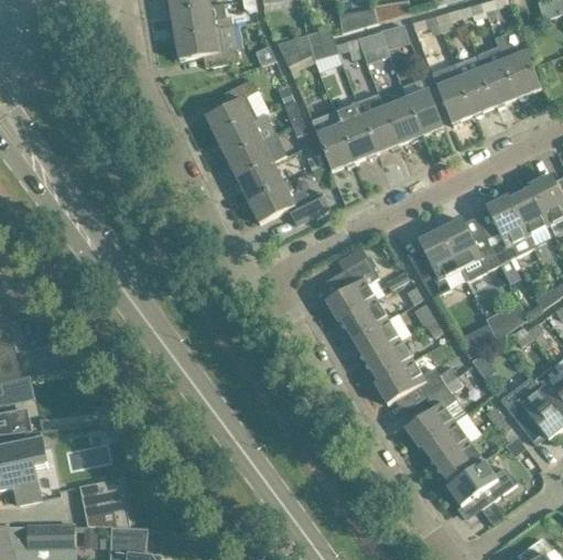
[(169,0),(171,11),(210,4),(209,0),(169,0)]
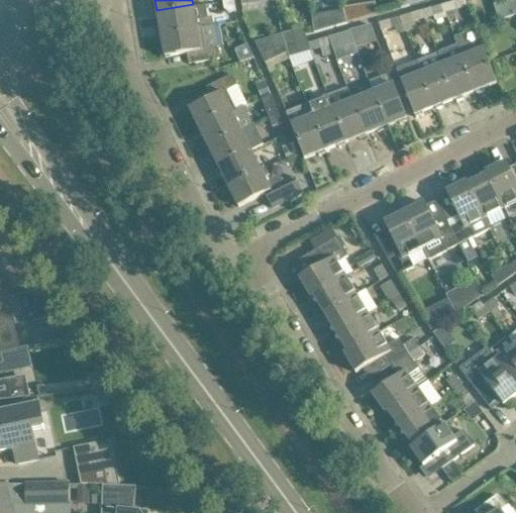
[(222,0),(223,5),(228,10),(234,9),(232,0),(222,0)]
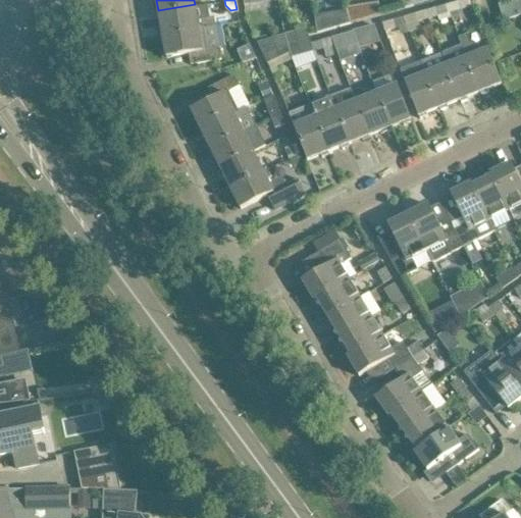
[(356,0),(345,2),(346,6),(347,12),(349,20),(363,16),(361,0),(356,0)]
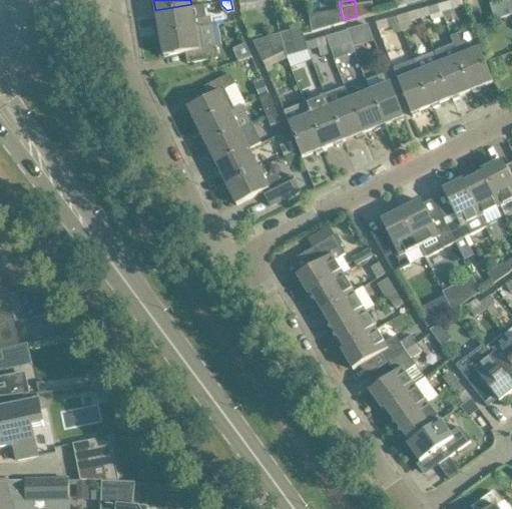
[(442,0),(439,1),(442,14),(454,10),(453,6),(462,3),(461,0),(442,0)]
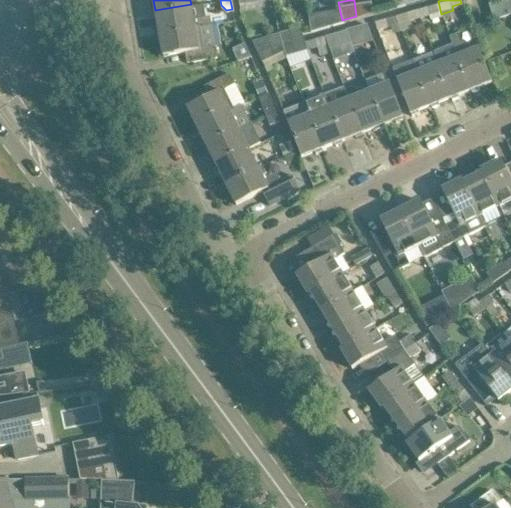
[(491,0),(488,1),(493,17),(510,11),(510,10),(510,0),(491,0)]
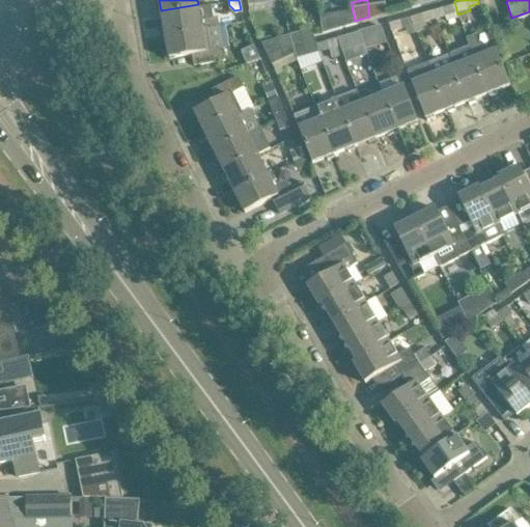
[(442,5),(433,7),(435,16),(444,12),(446,18),(457,15),(454,1),(453,2),(442,5)]
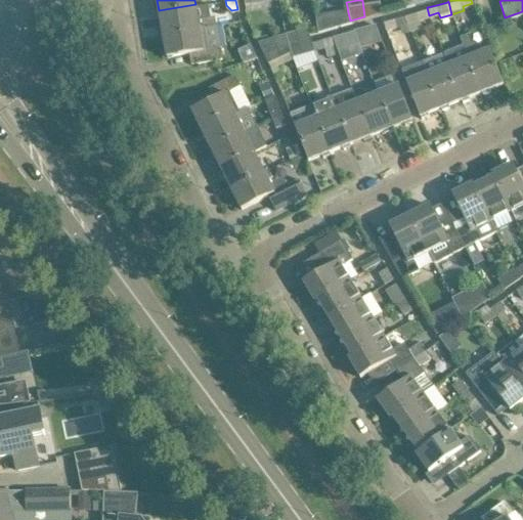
[(161,25),(159,25),(160,33),(163,32),(199,26),(199,25),(204,24),(204,25),(215,24),(214,13),(198,16),(195,4),(159,10),(161,25)]
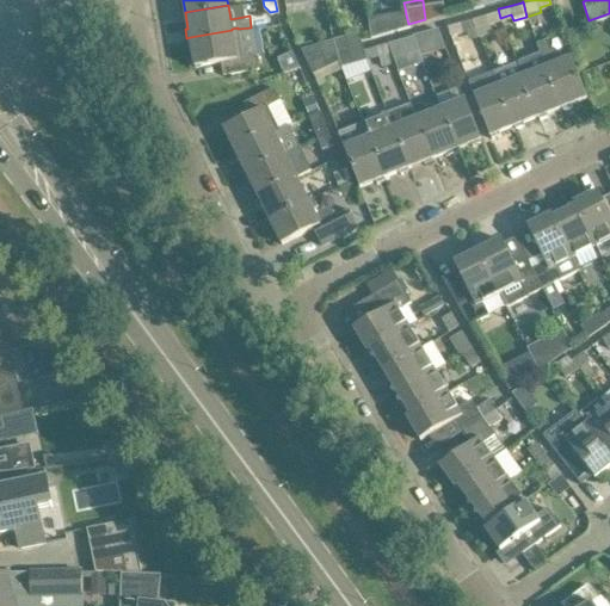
[(405,7),(368,13),(370,35),(373,35),(398,28),(408,24),(406,14),(405,7)]
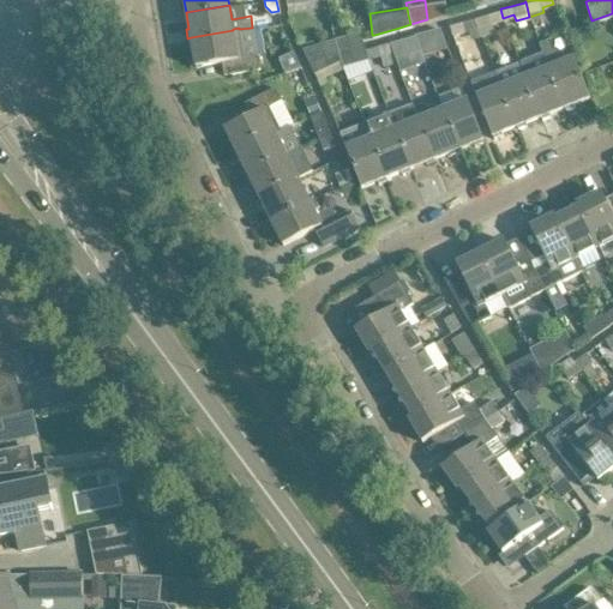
[(488,12),(475,16),(480,34),(481,34),(493,30),(491,22),(503,18),(500,8),(488,12)]
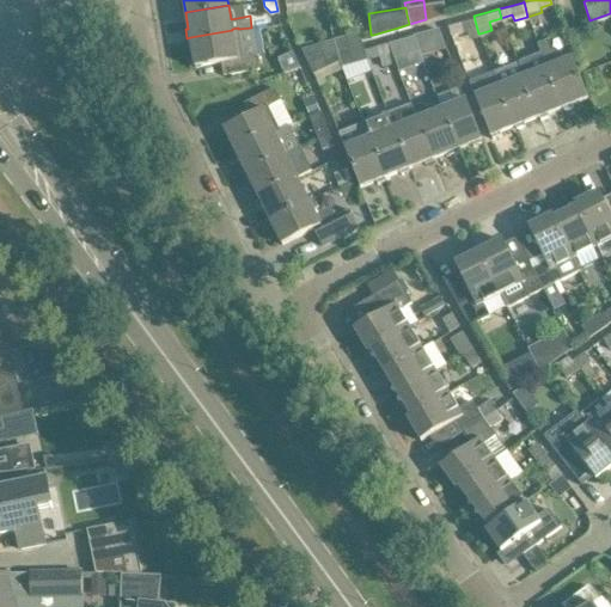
[(460,19),(447,23),(451,32),(464,29),(466,28),(469,36),(478,34),(474,16),(472,17),(460,19)]
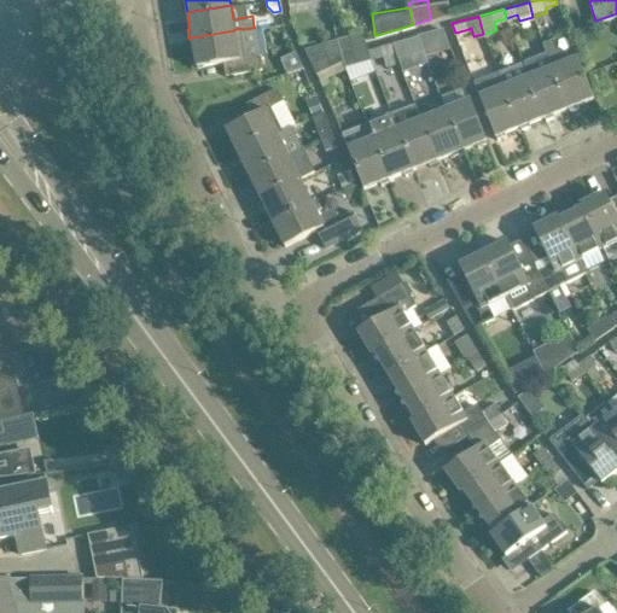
[(234,30),(192,38),(197,64),(220,60),(245,56),(249,56),(251,68),(261,65),(258,53),(261,53),(256,27),(254,28),(240,29),(240,28),(234,29),(234,30)]
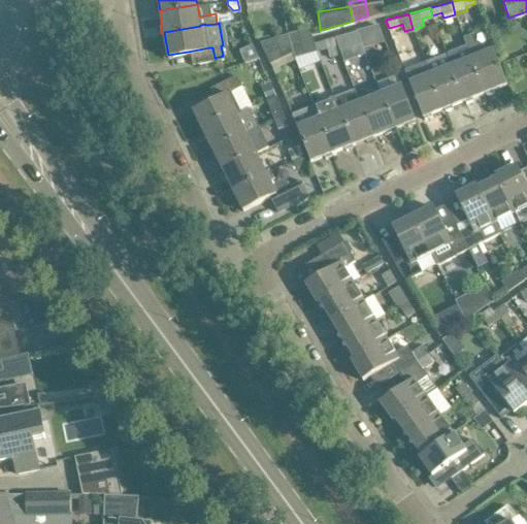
[(369,34),(381,31),(379,23),(366,26),(369,34)]
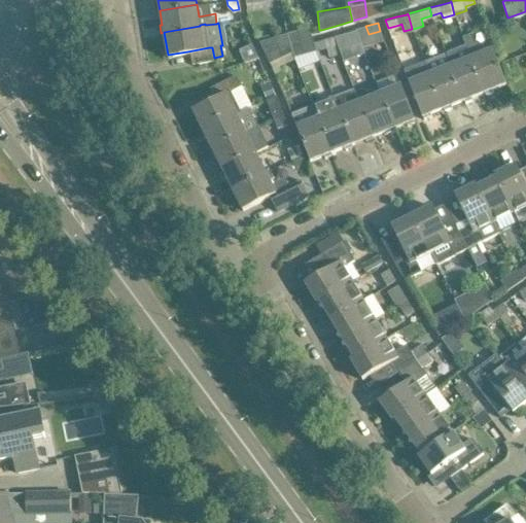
[(297,28),(286,31),(288,39),(289,43),(312,36),(310,30),(308,25),(297,28)]
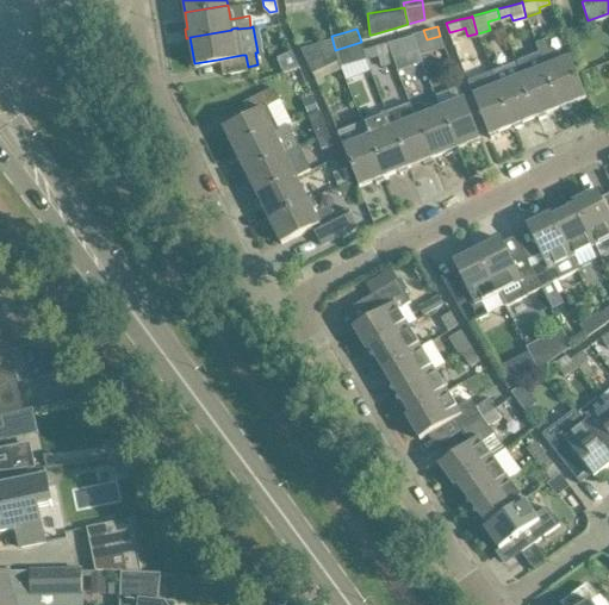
[(398,37),(386,41),(391,56),(416,49),(410,33),(398,37)]
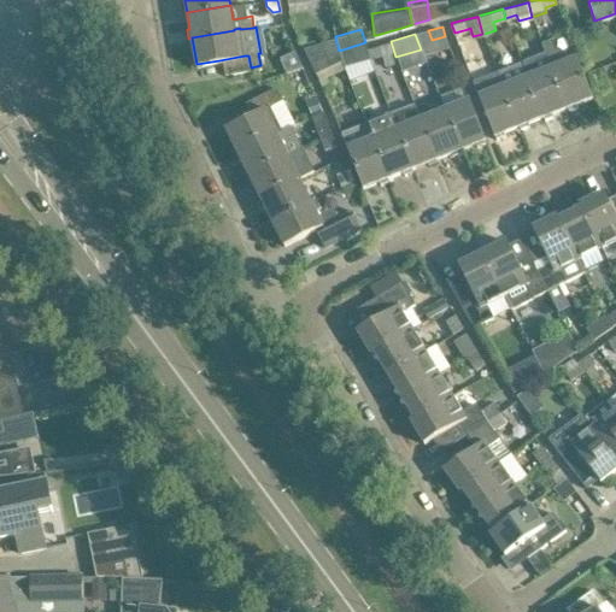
[(584,74),(576,54),(556,46),(551,35),(541,40),(546,51),(551,65),(567,105),(568,109),(578,105),(576,101),(592,95),(584,74)]
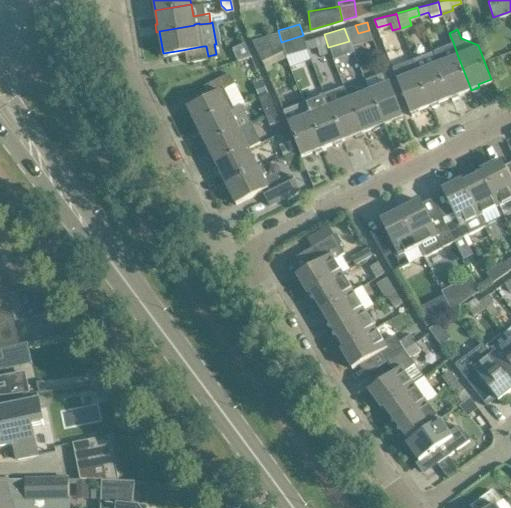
[(278,30),(267,34),(271,45),(281,42),(280,38),(278,30)]
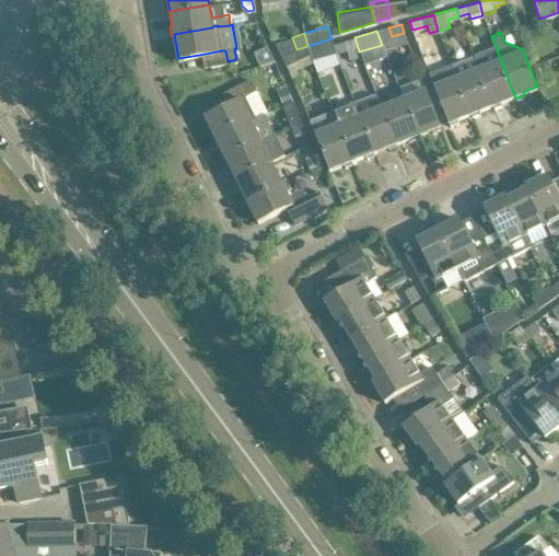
[(345,41),(333,44),(336,51),(347,49),(350,58),(360,55),(359,51),(354,37),(345,41)]
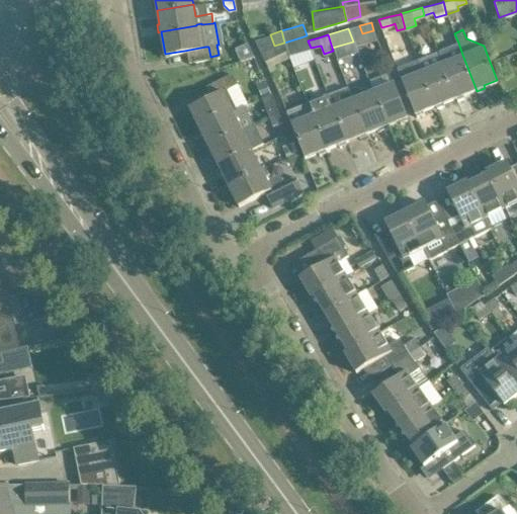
[(307,35),(284,43),(286,47),(287,51),(288,55),(299,52),(310,49),(311,48),(308,40),(307,35)]
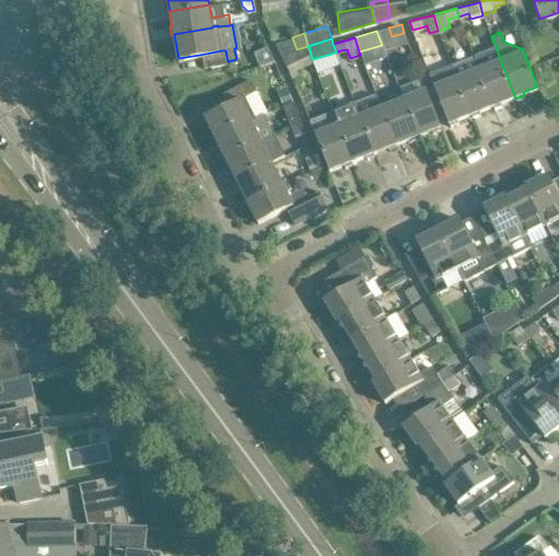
[(267,44),(253,50),(259,64),(274,59),(267,44)]
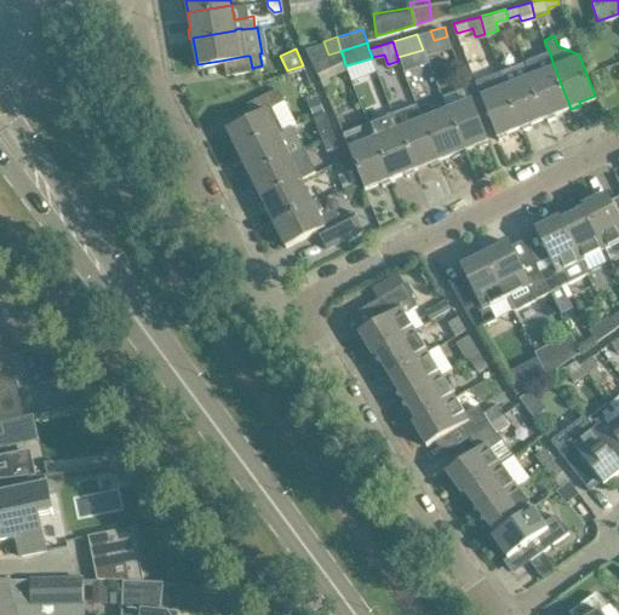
[(320,57),(311,61),(316,73),(326,68),(344,61),(343,56),(340,51),(328,55),(320,57)]
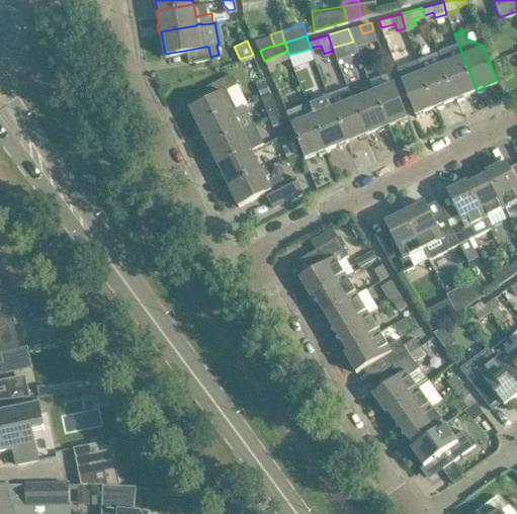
[(462,93),(476,88),(462,55),(458,43),(438,51),(455,96),(456,99),(463,96),(462,93)]
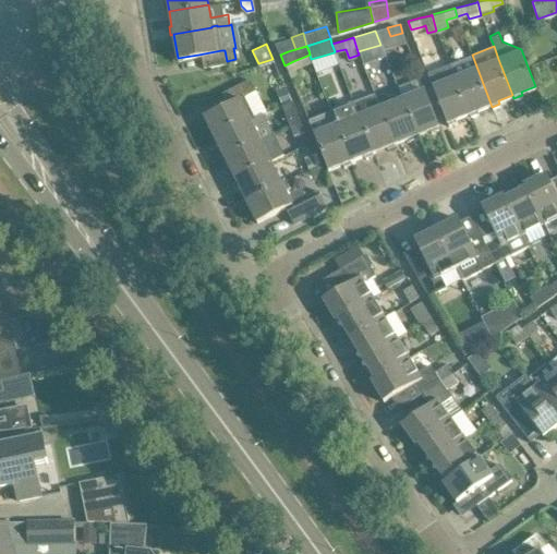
[(476,109),(491,104),(472,55),(449,63),(469,112),(470,116),(477,112),(476,109)]
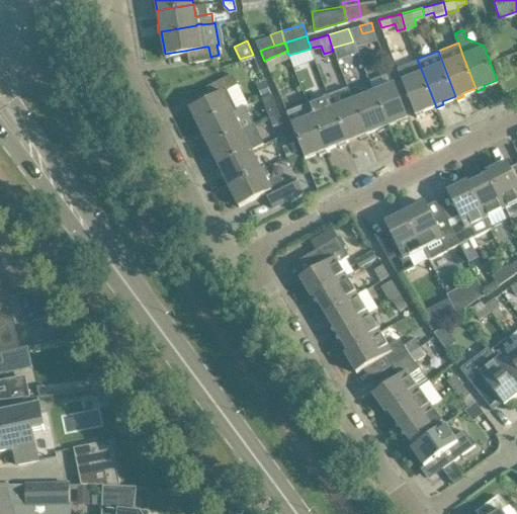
[(422,109),(435,104),(417,59),(397,67),(414,112),(415,112),(416,115),(423,112),(422,109)]
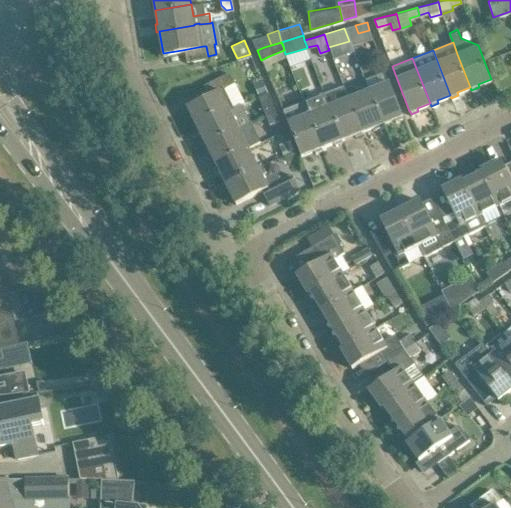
[(233,106),(241,103),(241,102),(243,101),(233,81),(234,80),(228,70),(221,74),(226,84),(186,104),(196,124),(229,108),(229,109),(234,107),(233,106)]
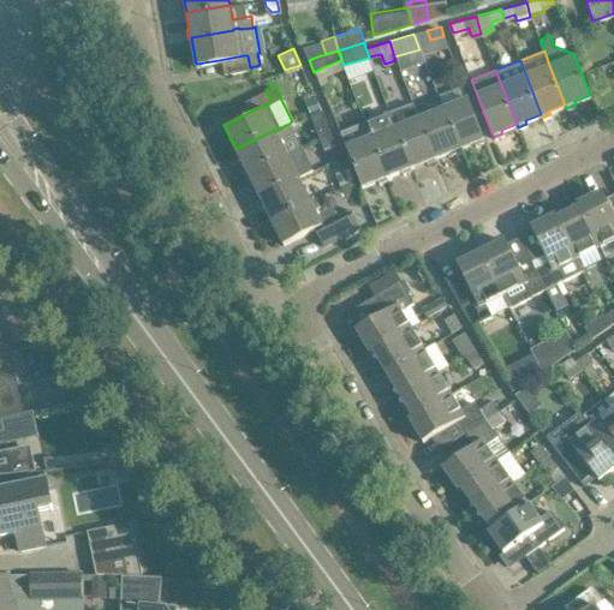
[(303,97),(310,114),(321,109),(314,94),(303,97)]
